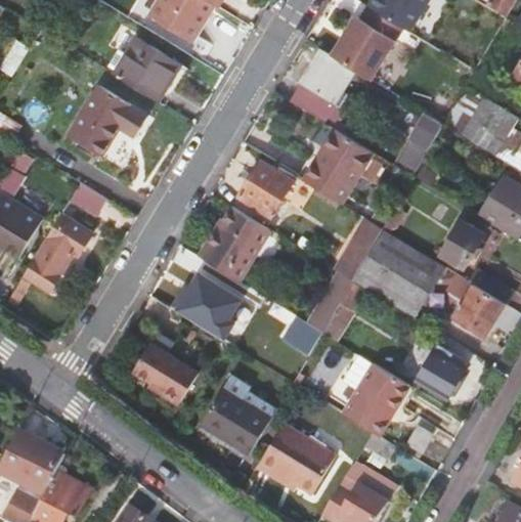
[(60,0),(50,16),(57,22),(72,0),(60,0)]
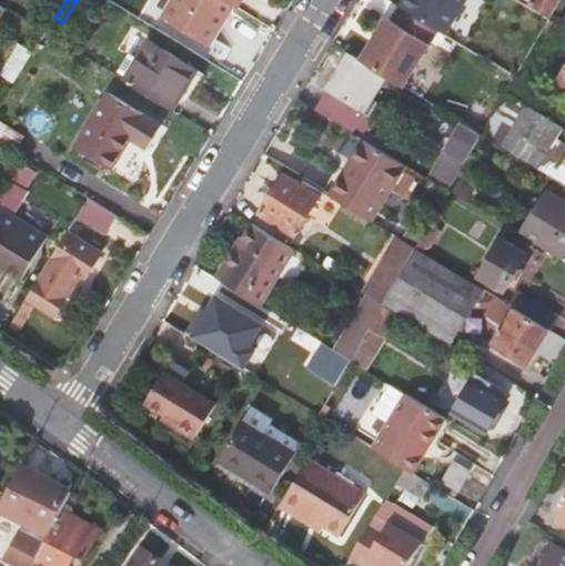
[(208,43),(232,6),(223,0),(173,0),(163,17),(208,43)]
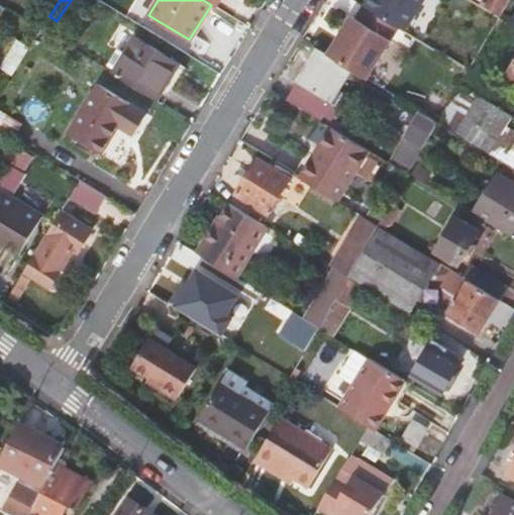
[(485,0),(485,2),(502,13),(509,0),(485,0)]
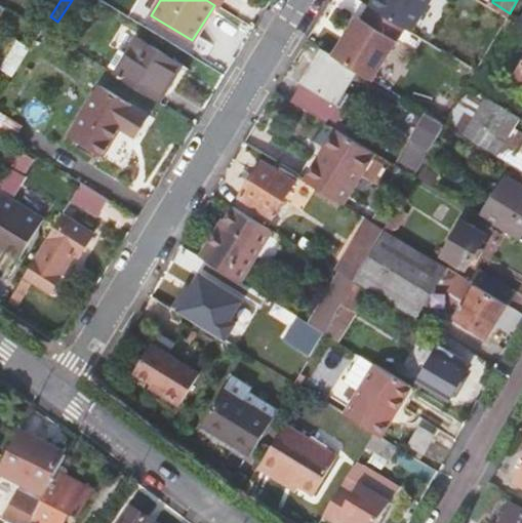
[(358,70),(372,79),(404,27),(369,5),(361,17),(356,15),(332,54),(358,70)]
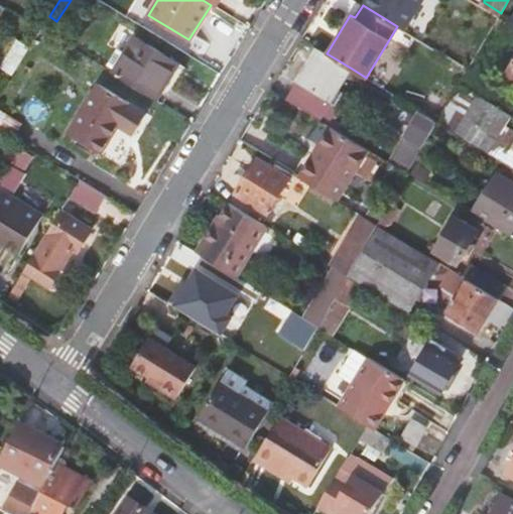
[(512,35),(512,25),(510,24),(498,17),(490,32),(498,37),(503,30),(512,35)]
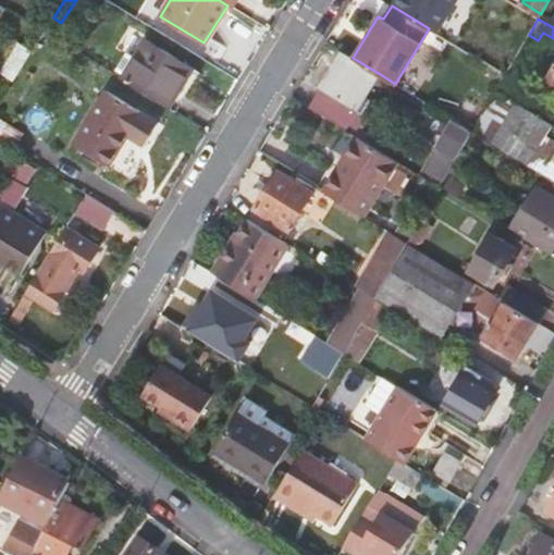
[(0,73),(12,81),(32,50),(17,41),(0,69),(0,73)]
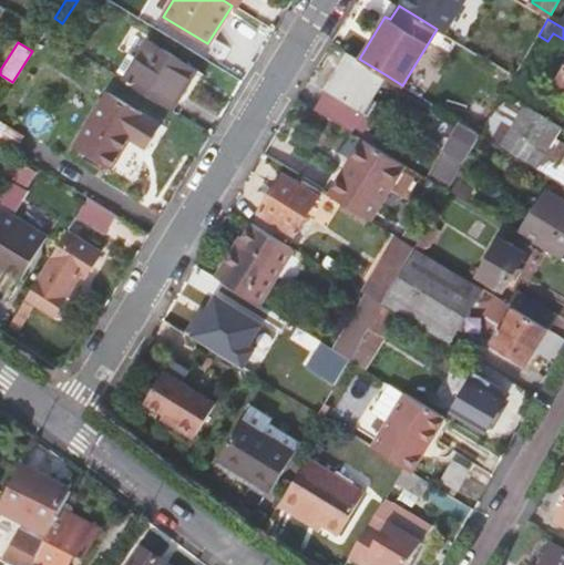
[(171,111),(196,71),(150,42),(139,60),(127,53),(114,75),(171,111)]
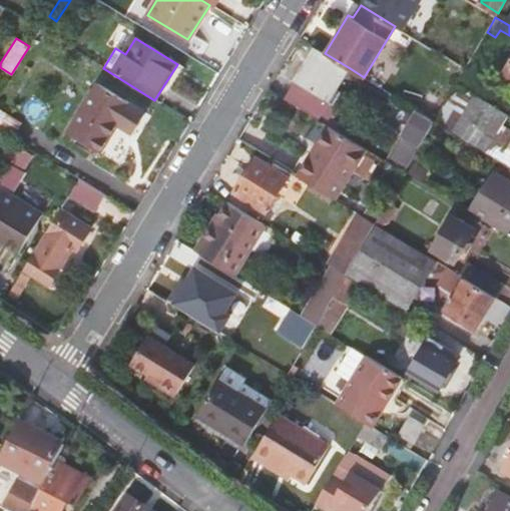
[(479,45),(469,63),(477,68),(488,51),(479,45)]
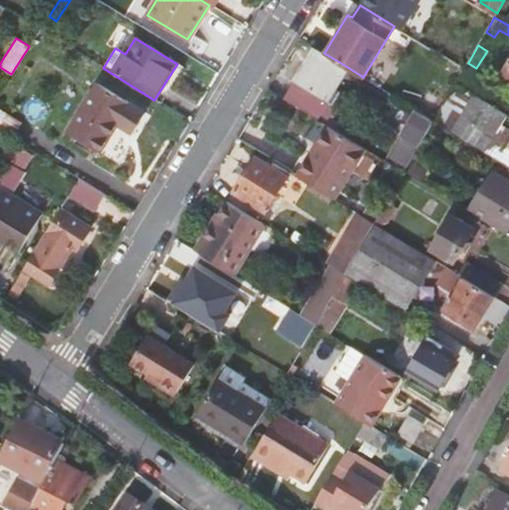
[(324,53),(316,48),(293,84),(308,93),(298,107),(326,124),(336,108),(326,101),(349,68),(324,53)]
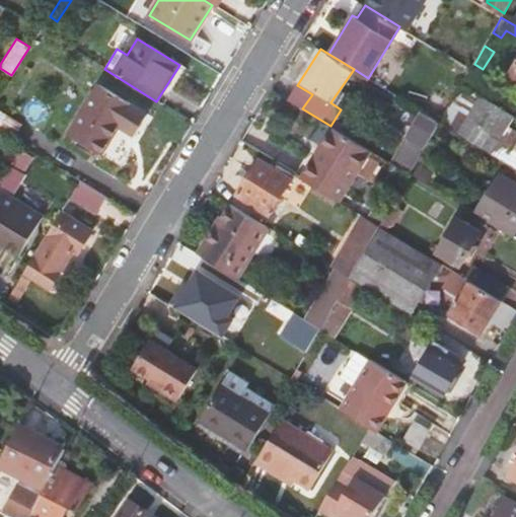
[(515,57),(498,87),(515,98),(515,95),(515,57)]
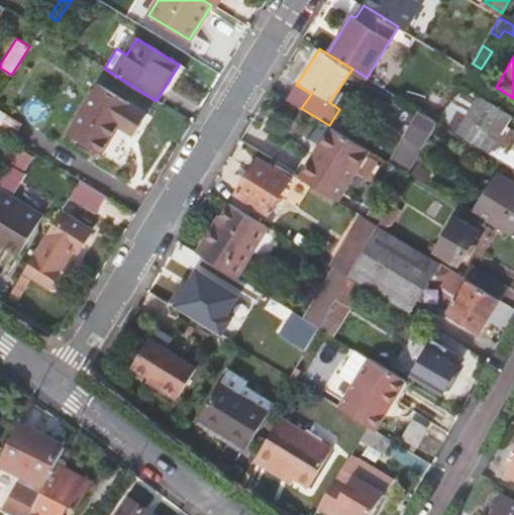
[(156,101),(163,105),(185,70),(179,65),(156,101)]
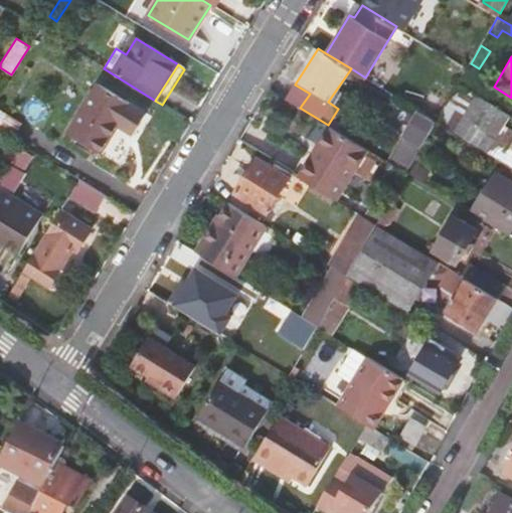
[(310,94),(295,84),(286,99),(300,108),(310,94)]
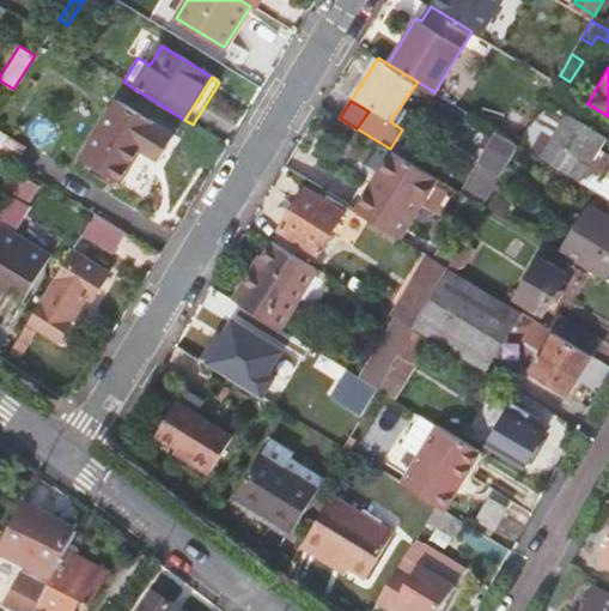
[(81,157),(119,180),(138,150),(156,161),(171,138),(116,103),(81,157)]
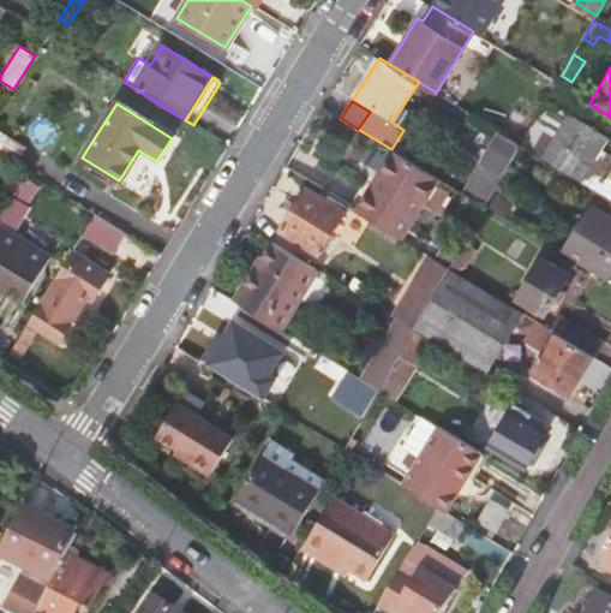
[(543,159),(610,201),(610,167),(609,166),(610,160),(610,153),(600,147),(607,135),(570,112),(550,147),(543,159)]
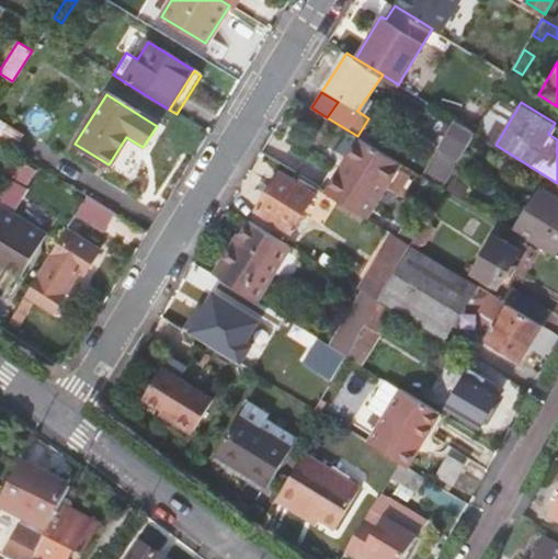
[(476,133),(496,145),(502,134),(482,121),(476,133)]
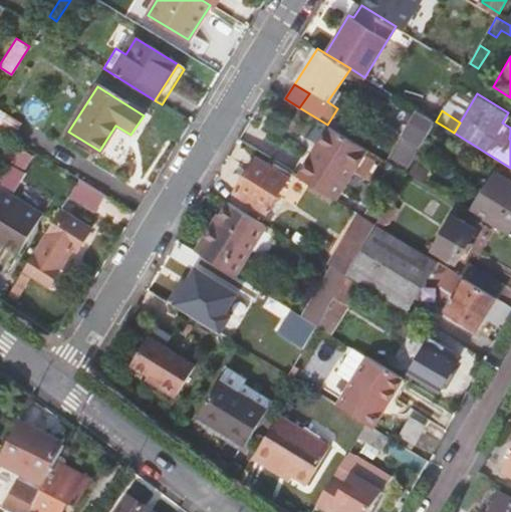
[(436,121),(422,112),(406,139),(420,148),(436,121)]
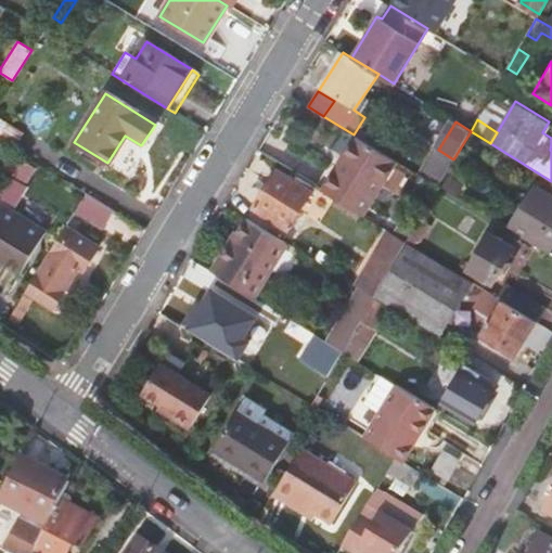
[(356,136),(322,190),(366,216),(376,197),(383,185),(397,162),(356,136)]
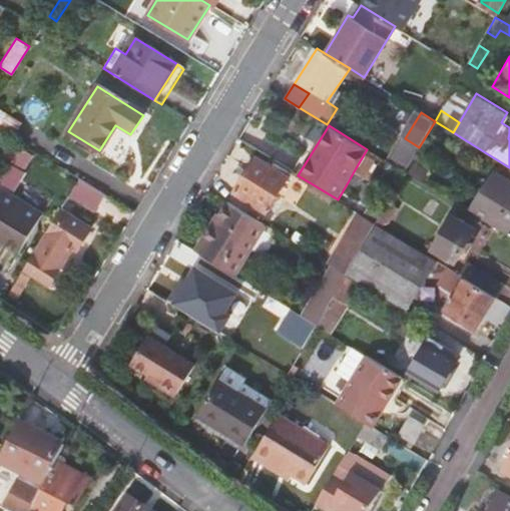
[(97,154),(99,150),(68,131),(66,134),(97,154)]
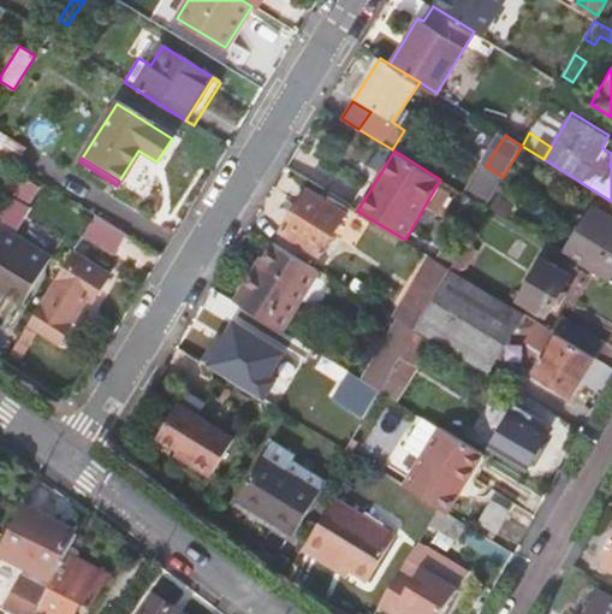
[(354,208),(328,193),(325,200),(307,189),(281,231),(326,258),(354,208)]
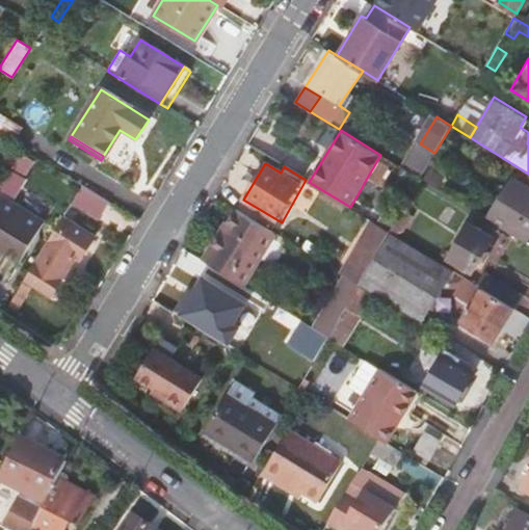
[(8,171),(0,185),(0,250),(19,263),(43,223),(12,205),(26,183),(8,171)]
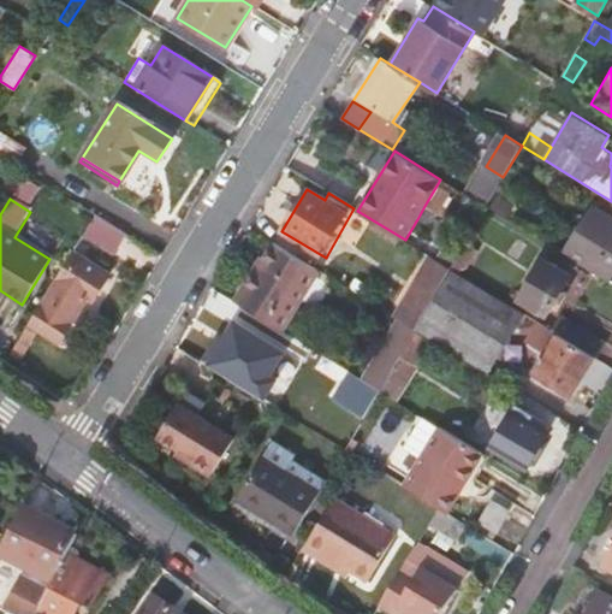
[(438,214),(425,206),(417,219),(429,226),(438,214)]
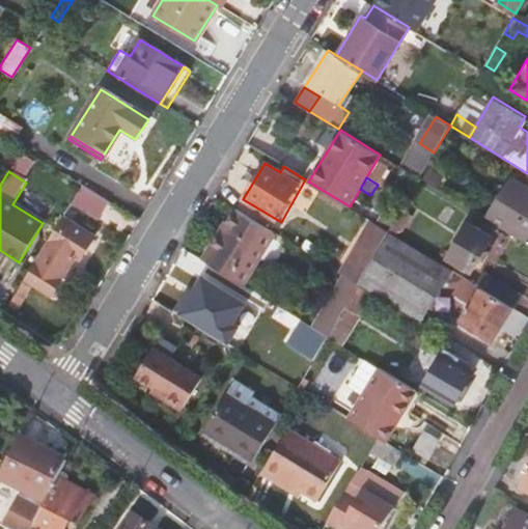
[(484,219),(524,243),(527,234),(527,188),(510,177),(484,219)]
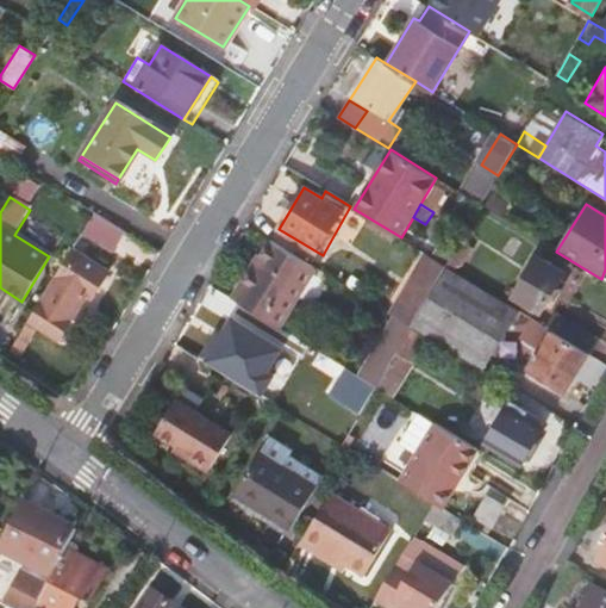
[(118,229),(93,213),(83,229),(108,246),(118,229)]
